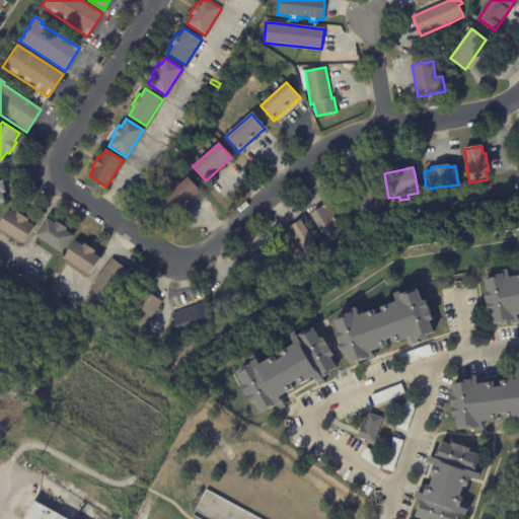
[(378,202),(380,210),(364,213),(358,178),(374,175),(378,202)]
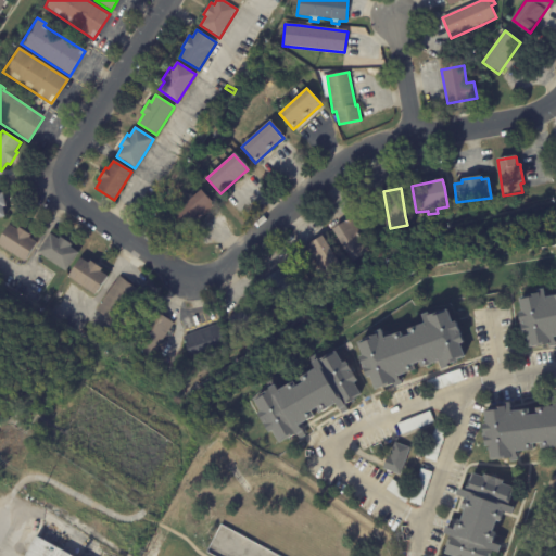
[(211,211),(187,232),(173,215),(201,190),(215,206),(211,211)]
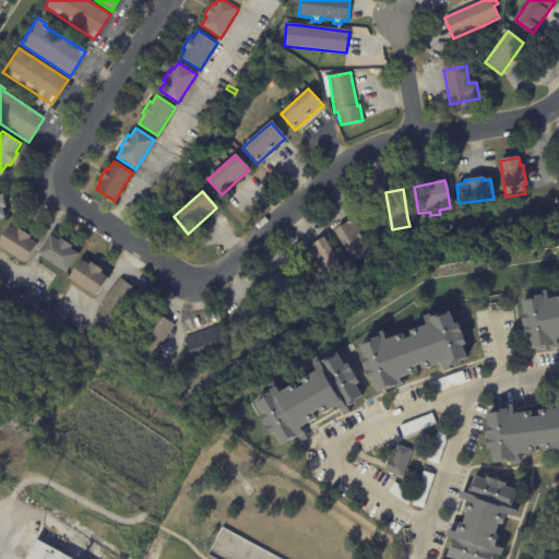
[(162,219),(168,224),(165,228),(159,224),(162,219)]
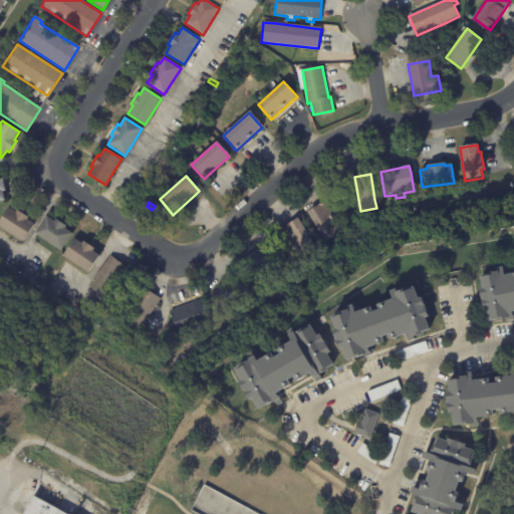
[(313,224),(307,213),(324,203),(342,233),(325,243),(313,224)]
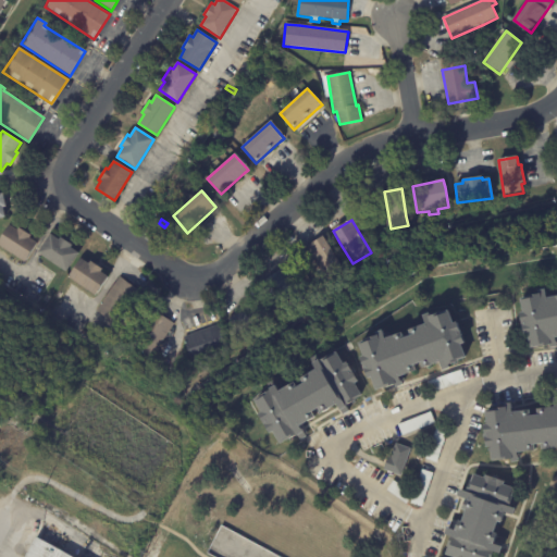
[(25,232),(32,236),(31,238),(37,243),(25,262),(0,246),(0,240),(10,225),(19,231),(20,229),(25,232)]
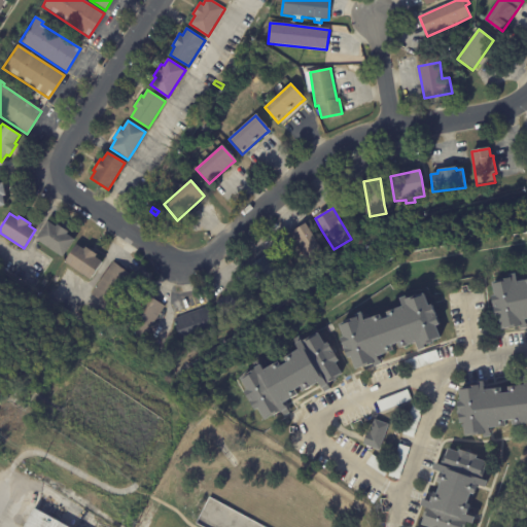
[(51,223),(56,226),(58,224),(68,232),(66,235),(74,240),(62,257),(36,239),(48,221),(51,223)]
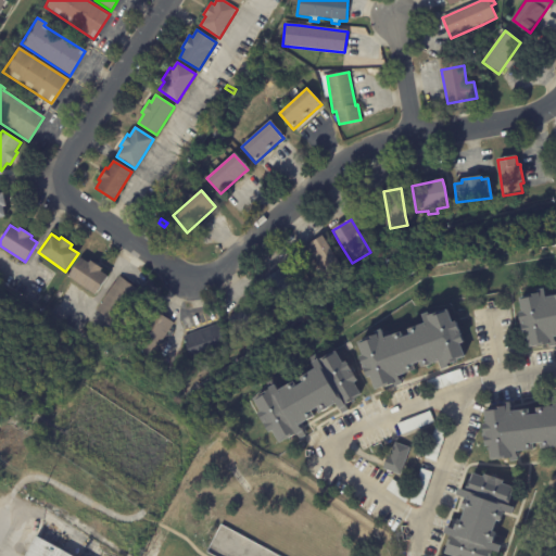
[(321,237),(342,269),(324,280),(304,248),(321,237)]
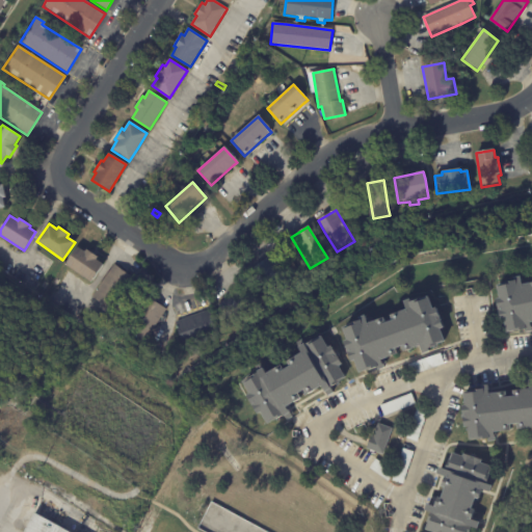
[(91,255),(97,259),(96,261),(103,266),(90,285),(63,266),(76,248),(84,254),(85,250),(91,255)]
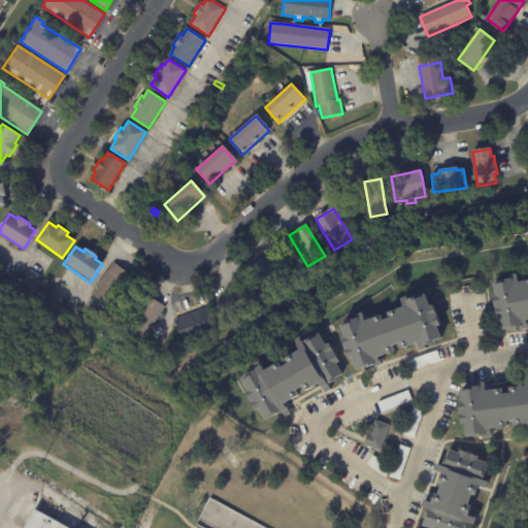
[(251,269),(266,256),(290,284),(273,297),(251,269)]
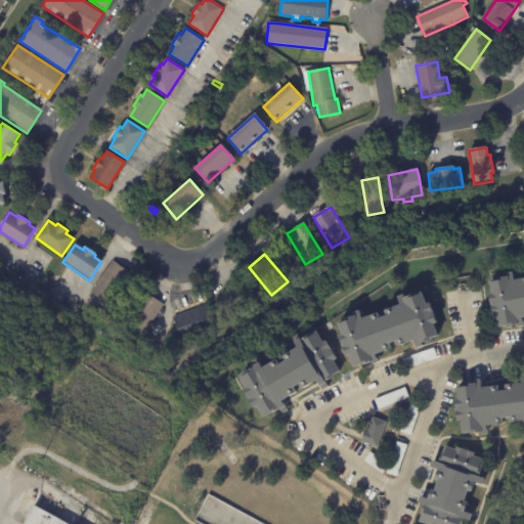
[(106,315),(104,314),(108,308),(89,295),(112,261),(144,282),(118,322),(106,315)]
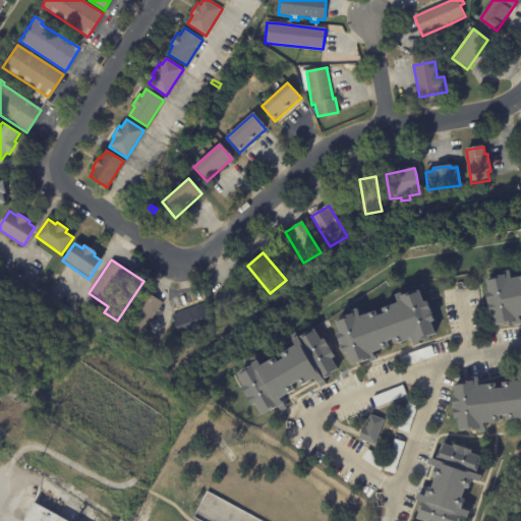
[(520,316),(520,317),(520,326),(515,328),(515,325),(504,327),(497,328),(494,314),(490,315),(485,295),(489,294),(486,281),(499,279),(499,278),(506,277),(505,274),(510,273),(512,281),(520,279),(520,316)]
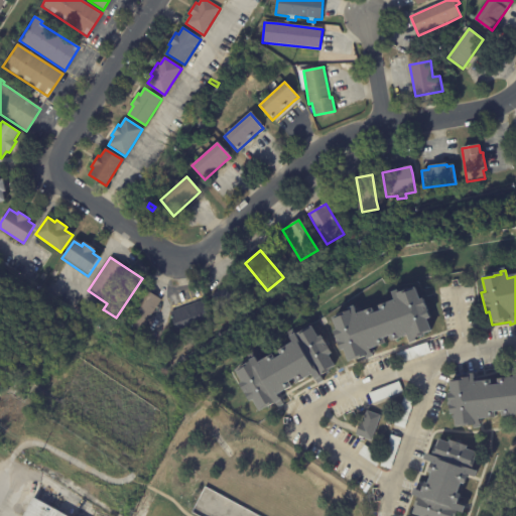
[(211,296),(239,279),(249,295),(221,312),(211,296)]
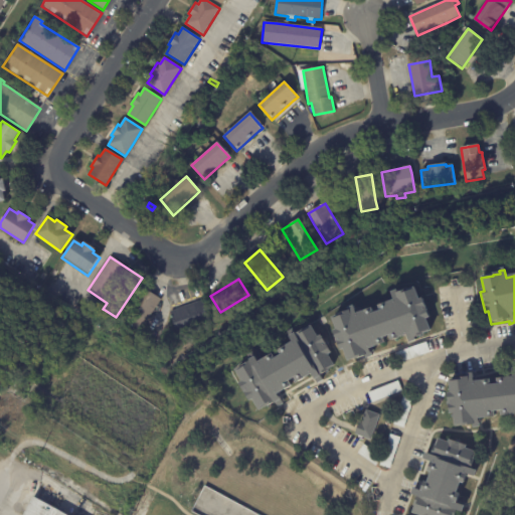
[(119,320),(140,287),(161,301),(139,333),(119,320)]
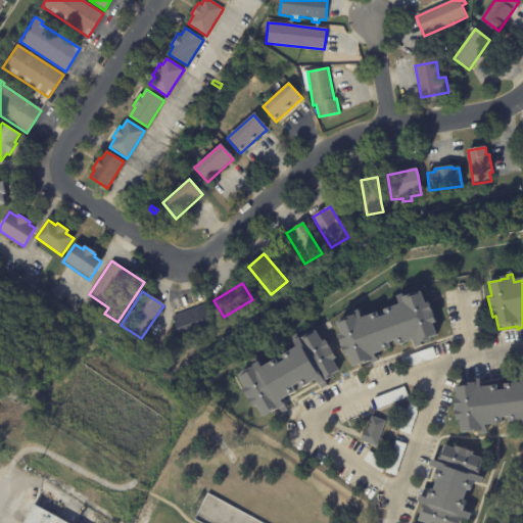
[(423,345),(424,346),(416,349),(414,341),(397,347),(395,342),(390,344),(391,349),(375,355),(378,364),(372,366),(371,363),(361,367),(361,366),(353,369),(348,357),(345,358),(338,338),(341,336),(336,324),(354,317),(352,314),(359,312),(362,320),(378,314),(380,320),(386,317),(384,312),(399,305),(396,297),(402,295),(403,299),(414,294),(415,295),(421,293),(426,305),(429,304),(437,324),(433,325),(437,336),(430,338),(431,341),(423,344),(423,345)]
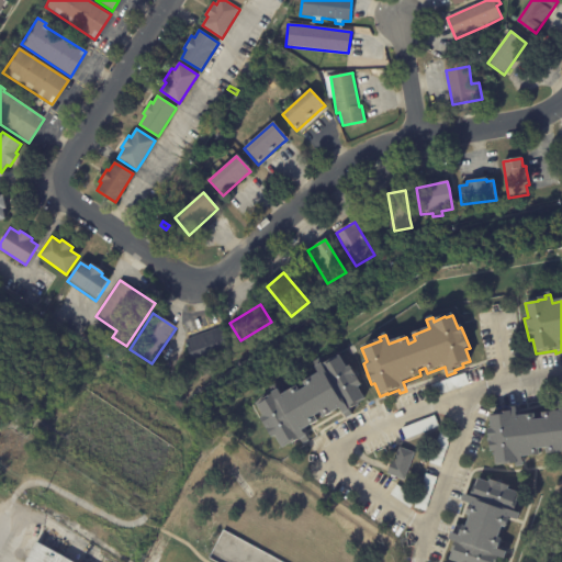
[(188,351),(184,341),(222,328),(229,348),(192,362),(188,351)]
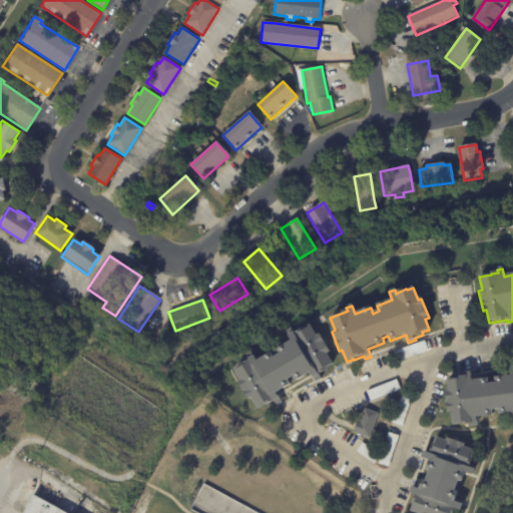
[(322,380),(316,384),(310,374),(296,383),(293,378),(288,381),(290,386),(276,394),(278,396),(279,396),(283,402),(277,406),(275,402),(274,403),(273,402),(265,407),(265,406),(259,410),(251,399),(247,401),(237,383),(240,381),(234,370),(248,361),(247,360),(253,356),(257,362),(271,353),(274,358),(280,355),(277,350),(291,342),(288,336),(310,325),(317,336),(319,335),(330,352),(326,355),(332,365),(321,371),(322,373),(320,375),(322,380)]
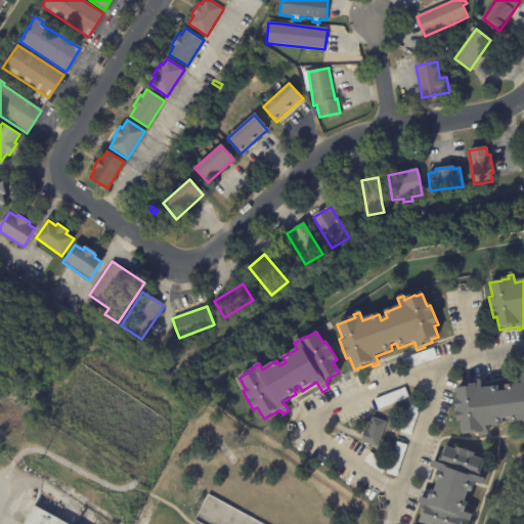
[(406,369),(403,359),(434,349),(437,359),(406,369)]
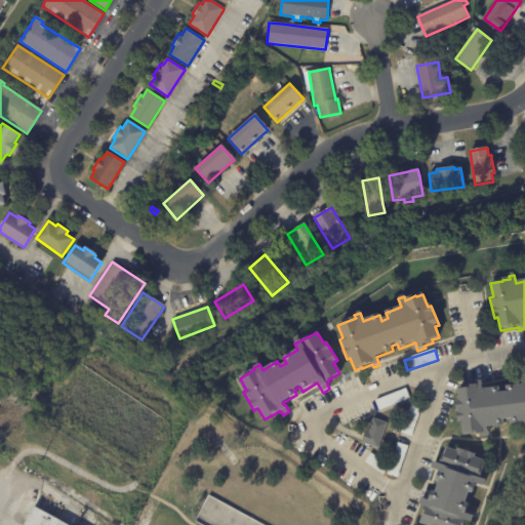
[(524,423),(511,426),(511,420),(506,420),(506,427),(488,429),(488,437),(479,438),(479,435),(471,436),(471,435),(463,436),(462,423),(457,423),(455,402),(459,402),(457,389),(478,386),(477,381),(482,381),(483,390),(499,388),(500,391),(506,391),(506,388),(523,386),(522,376),(524,375),(524,423)]
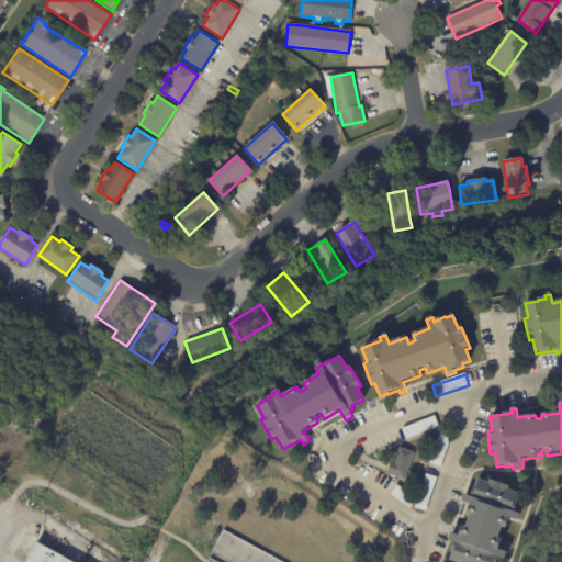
[(435,417),(438,427),(406,440),(402,429),(435,416),(435,417)]
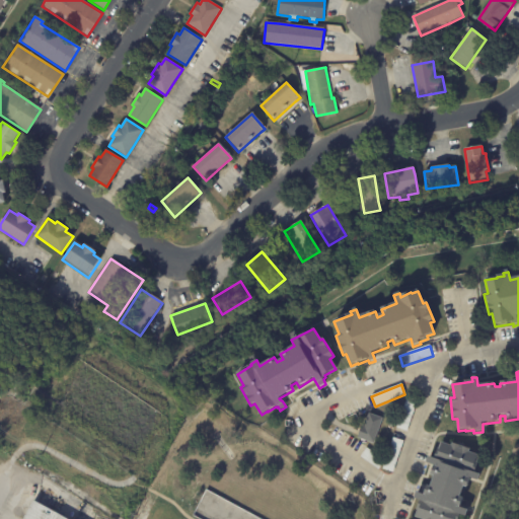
[(372,445),(356,439),(361,426),(363,427),(368,415),(382,420),(372,445)]
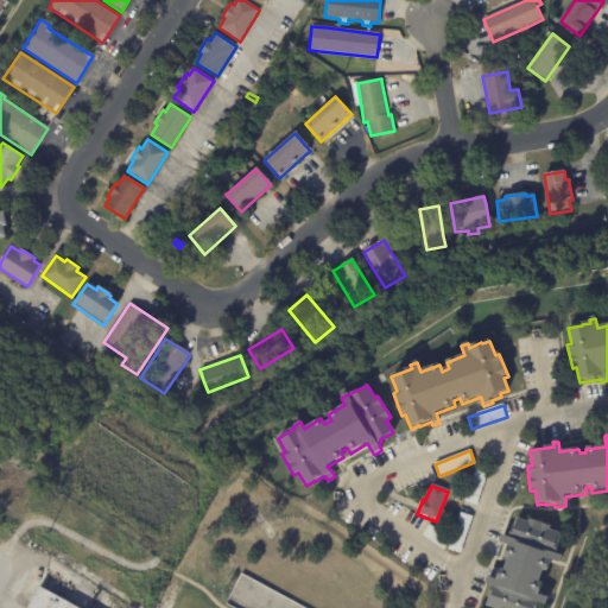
[(462,514),(473,518),(461,555),(449,551),(461,514),(462,514)]
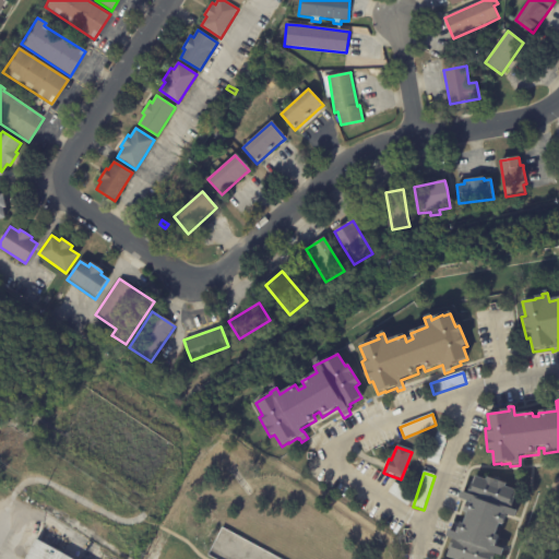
[(516,518),(515,519),(508,516),(504,526),(501,525),(497,535),(501,536),(497,548),(504,550),(502,558),(497,556),(495,558),(453,558),(448,557),(451,550),(450,549),(453,540),(447,538),(450,531),(458,534),(461,524),(464,525),(468,514),(465,513),(468,502),(460,499),(463,492),(468,495),(473,482),(474,482),(476,476),(487,480),(488,477),(508,485),(507,487),(518,491),(513,506),(514,506),(512,510),(519,512),(516,518)]
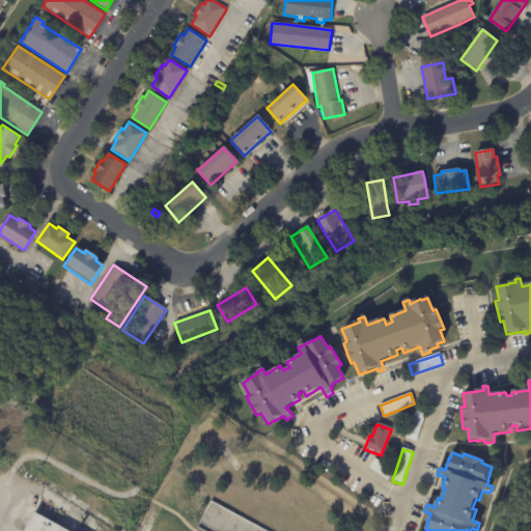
[(375,459),(393,473),(387,481),(368,468),(374,458),(375,459)]
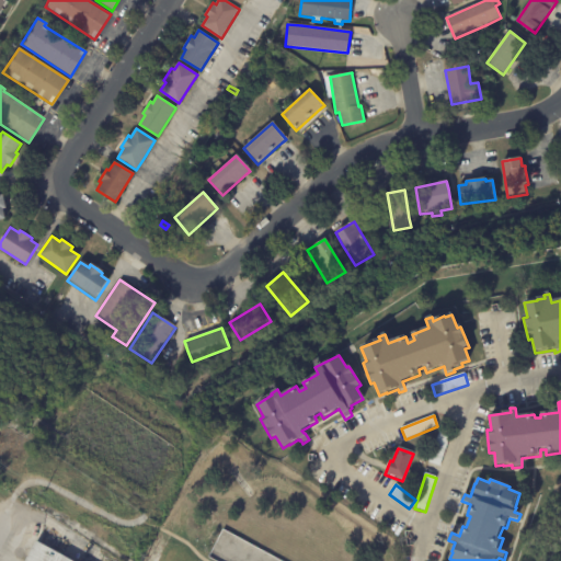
[(72,540),(75,536),(88,545),(86,549),(72,540)]
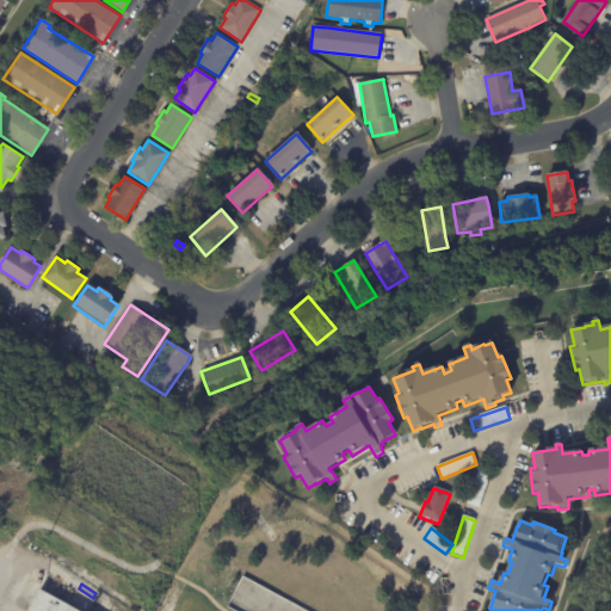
[(29,610),(41,591),(78,610),(29,610)]
